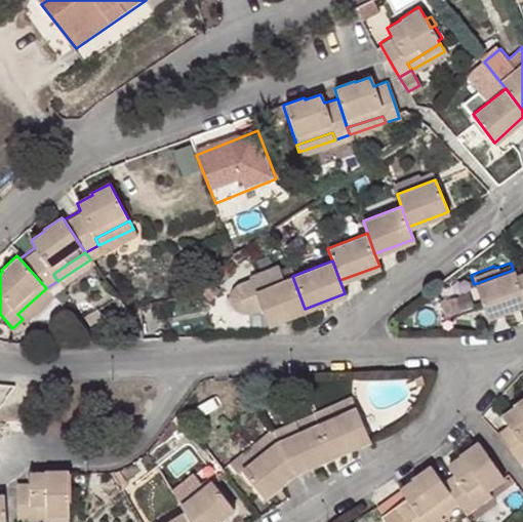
[(266,324),(305,309),(292,276),(282,280),(277,268),(275,264),(246,275),(247,278),(235,283),(231,285),(228,289),(226,294),(226,299),(228,305),(231,309),(236,311),(241,312),(246,311),(258,306),(266,324)]
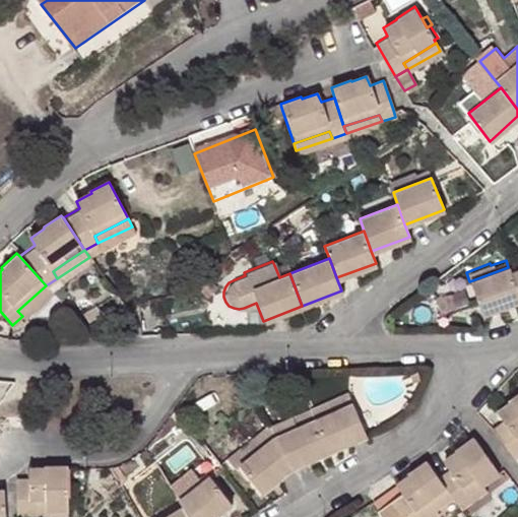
[(285,261),(274,265),(279,277),(289,273),(285,261)]
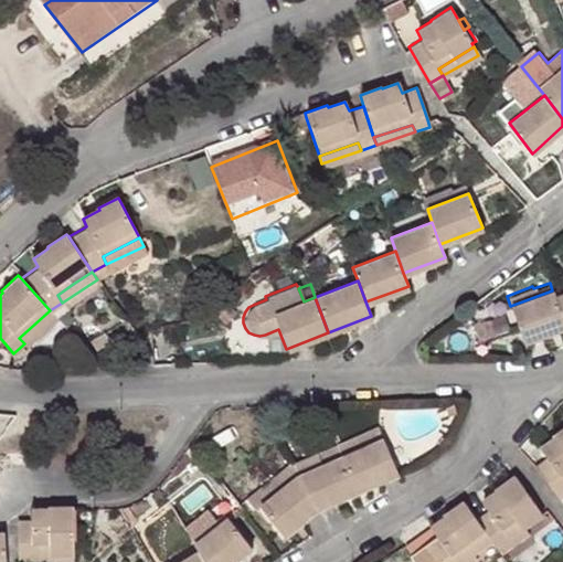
[(562,326),(562,321),(554,296),(552,290),(510,306),(522,341),(562,326)]
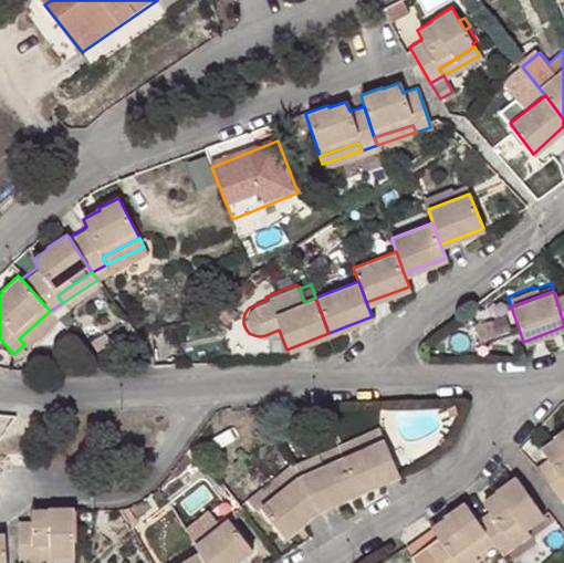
[(226,303),(215,312),(225,321),(235,312),(226,303)]
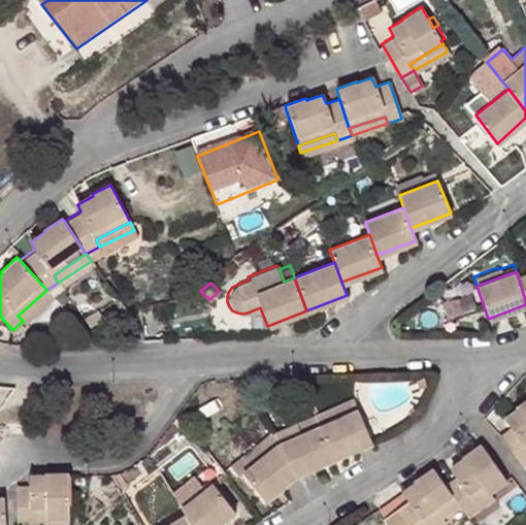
[(23,321),(52,296),(46,290),(18,316),(23,321)]
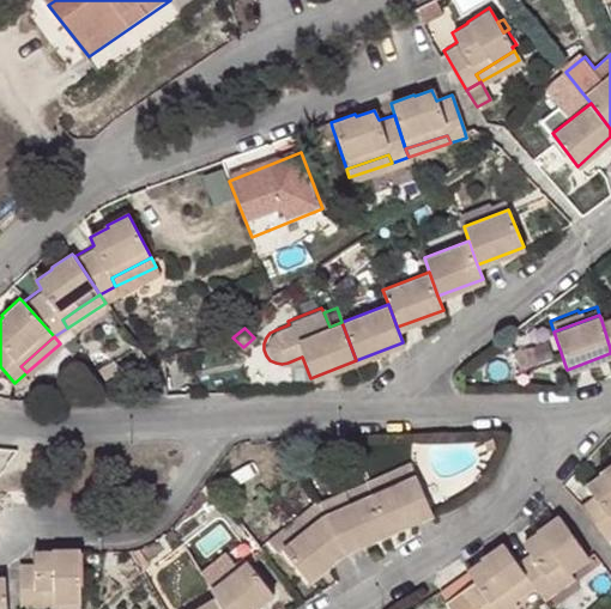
[(410,461),(366,479),(371,493),(416,475),(410,461)]
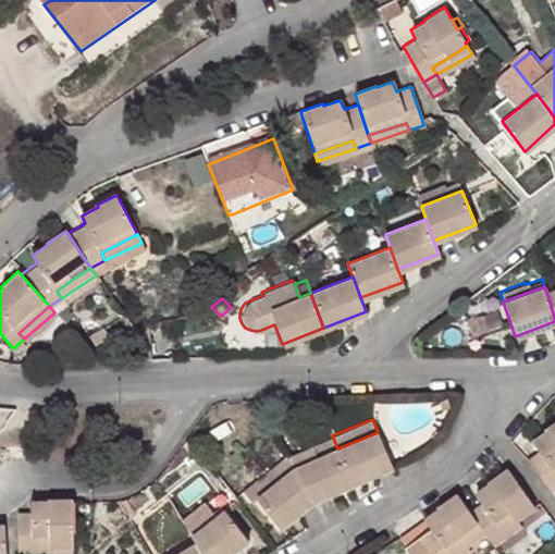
[(538,448),(526,457),(534,469),(551,490),(554,487),(554,477),(554,419),(544,428),(545,430),(532,440),(538,448)]
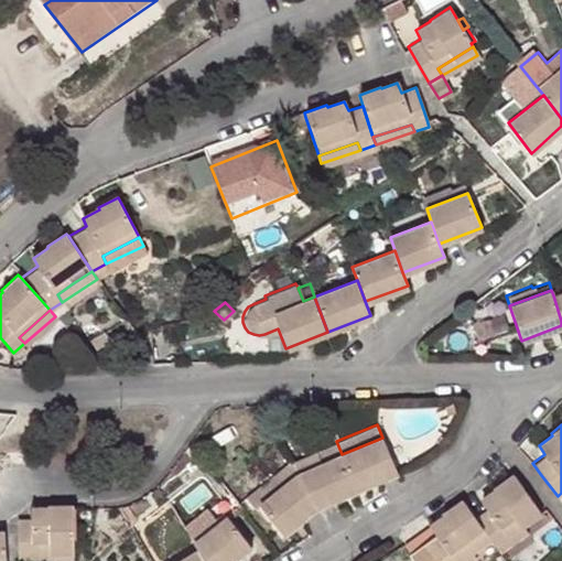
[(342,454),(356,488),(397,472),(386,445),(382,438),(342,454)]
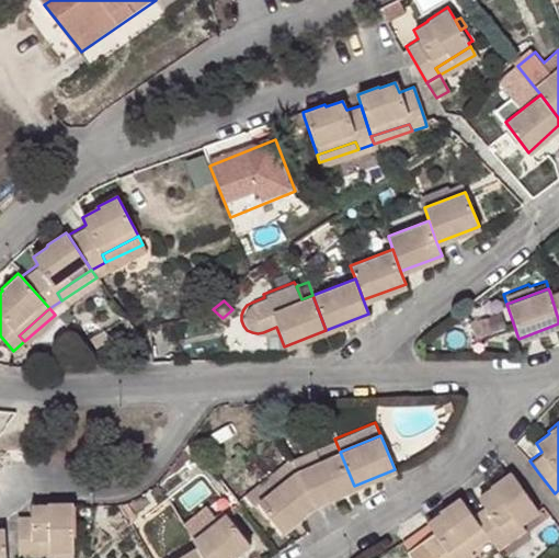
[(334,439),(310,450),(317,462),(340,452),(334,439)]
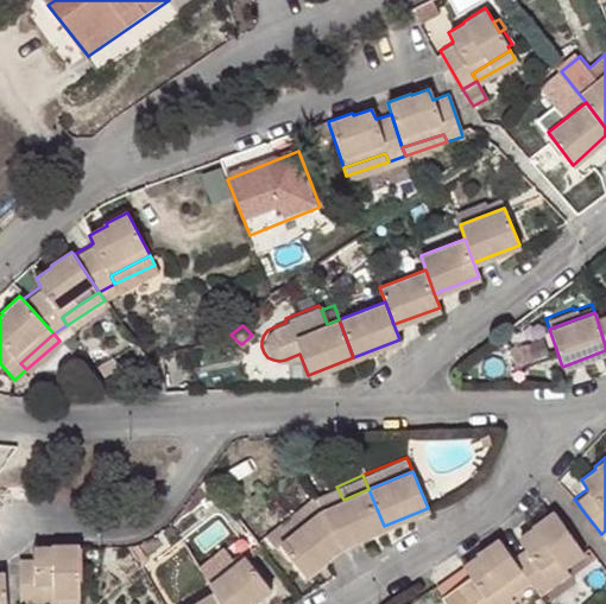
[(336,487),(311,497),(320,510),(343,500),(336,487)]
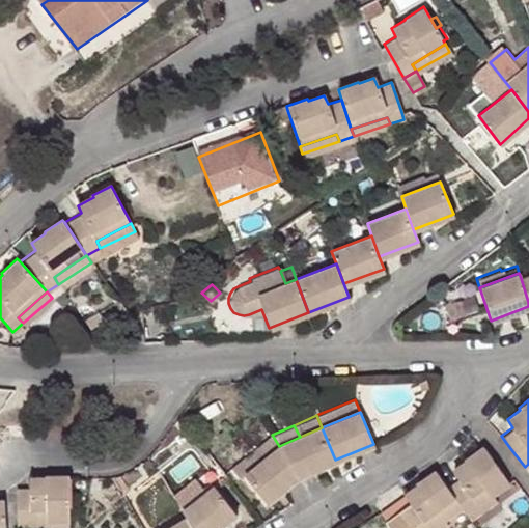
[(279,446),(298,475),(335,460),(322,427),(300,437),(279,446)]
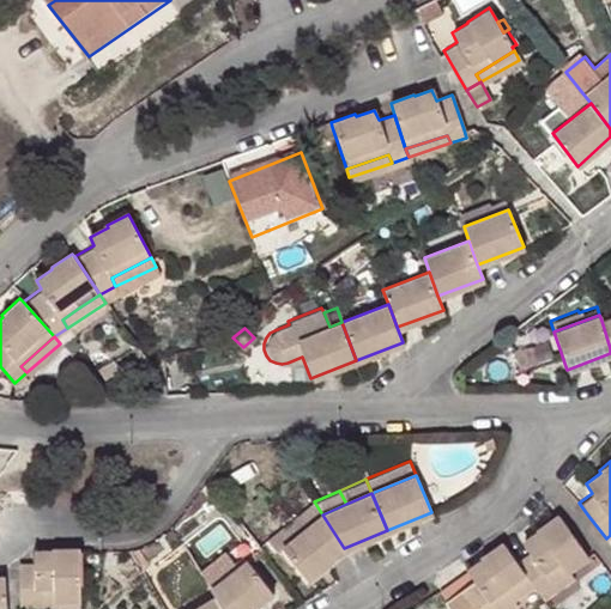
[(314,501),(313,499),(266,537),(277,548),(280,546),(322,515),(314,501)]
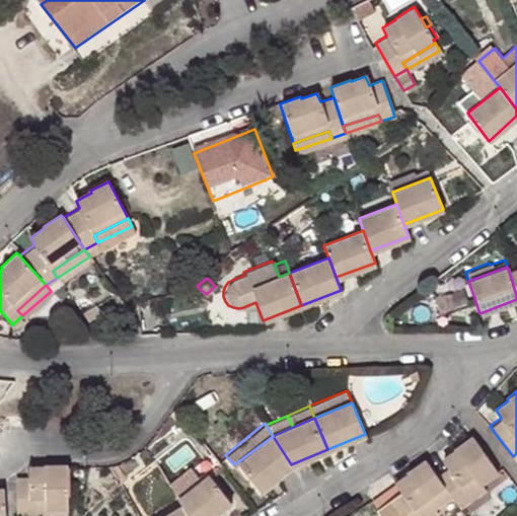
[(260,490),(291,464),(273,436),(237,462),(246,474),(260,490)]
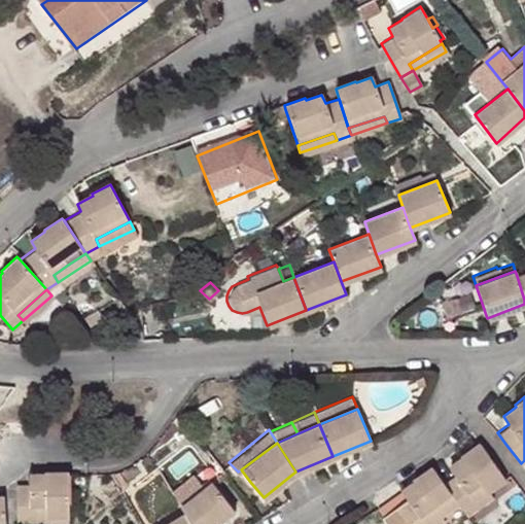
[(455,475),(444,483),(457,503),(466,516),(478,508),(473,500),(487,490),(505,478),(480,443),(461,455),(463,458),(449,467),(455,475)]
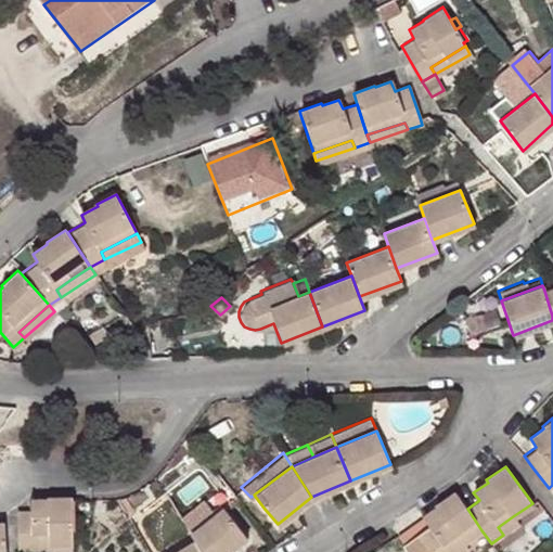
[(428,525),(402,543),(408,551),(449,551),(463,543),(481,530),(467,509),(455,492),(436,505),(437,508),(423,517),(428,525)]
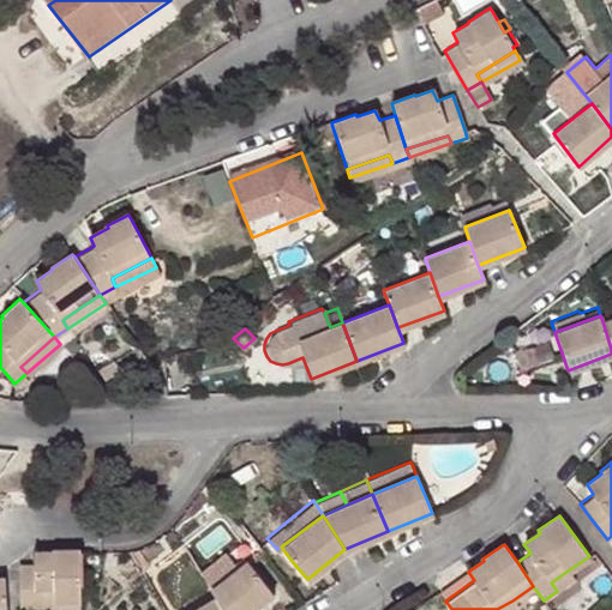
[(79,597),(78,548),(53,549),(53,550),(34,550),(34,562),(18,562),(18,608),(34,608),(35,598),(79,597)]
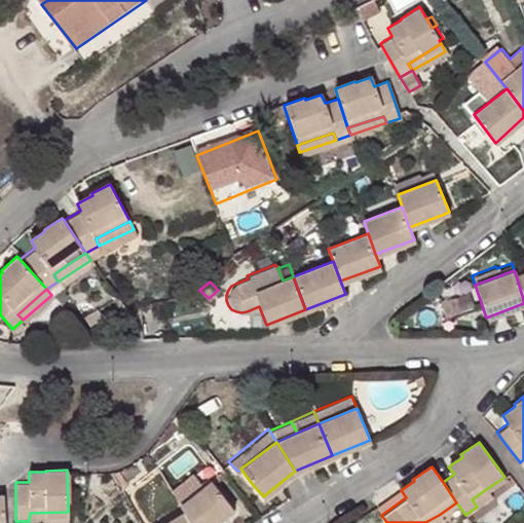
[(172,490),(181,506),(206,486),(194,472),(172,490)]
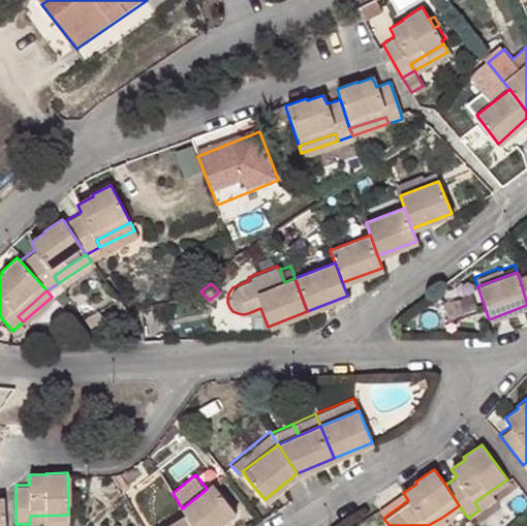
[(182,508),(186,516),(191,525),(216,525),(236,511),(228,502),(213,485),(207,489),(182,508)]
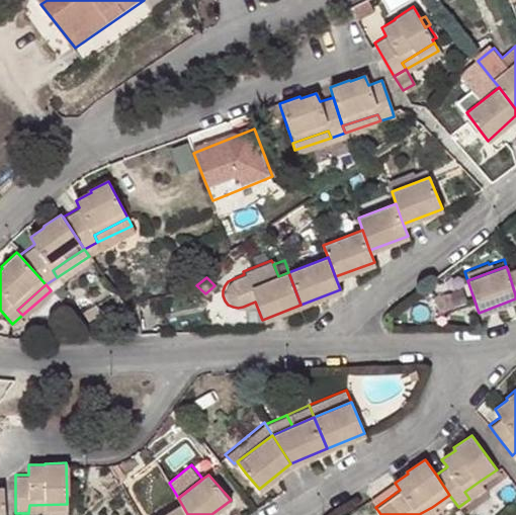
[(484,489),(479,482),(464,492),(469,499),(484,489)]
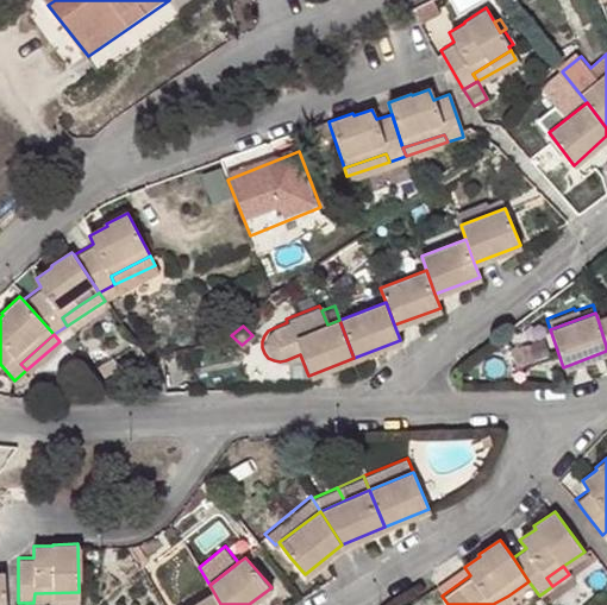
[(464,567),(436,587),(442,596),(470,575),(464,567)]
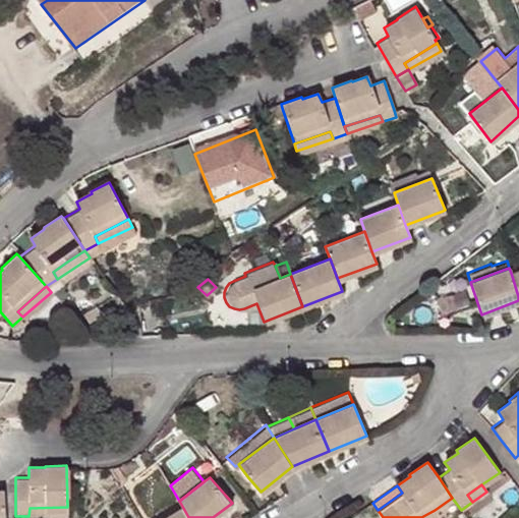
[(67,515),(67,507),(30,508),(29,516),(67,515)]
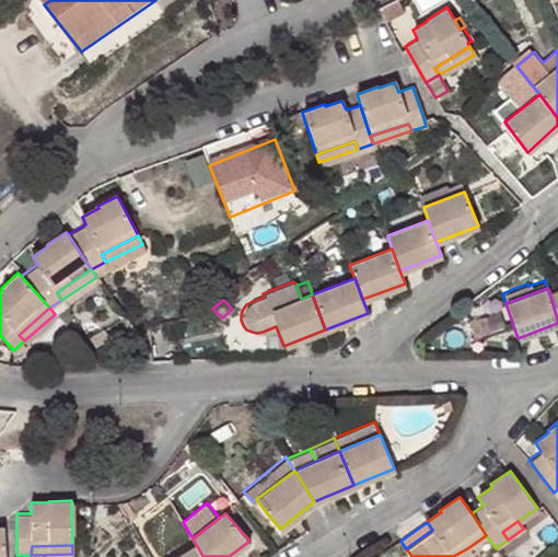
[(202,556),(197,546),(177,556),(202,556)]
